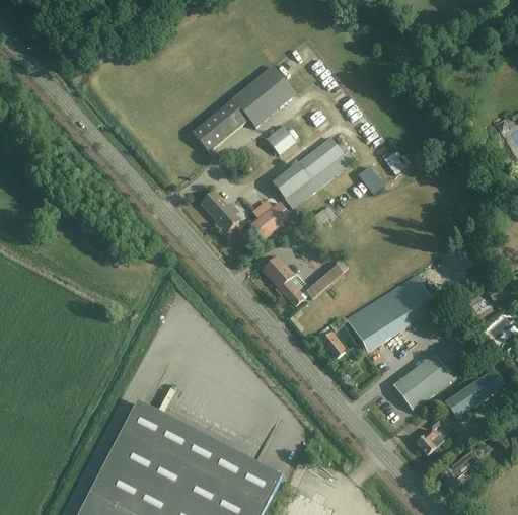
[(273,65),(200,125),(192,132),(208,151),(247,119),(254,127),(295,93),(273,65)]
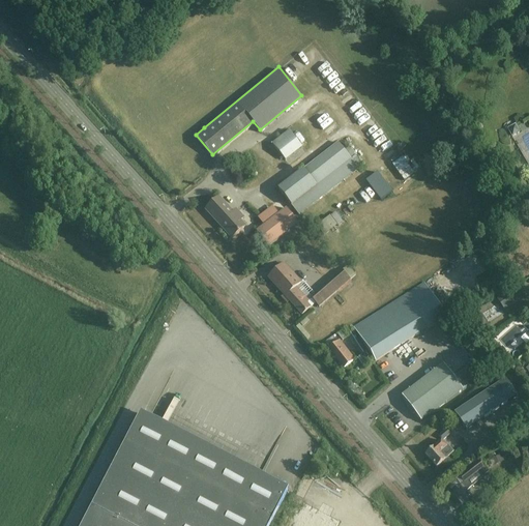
[(345,95),(353,86),(349,82),(341,91),(345,95)]
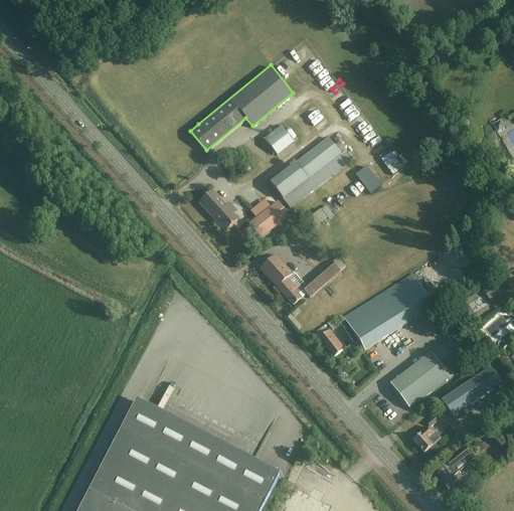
[(343,84),(336,93),(340,96),(347,89),(343,84)]
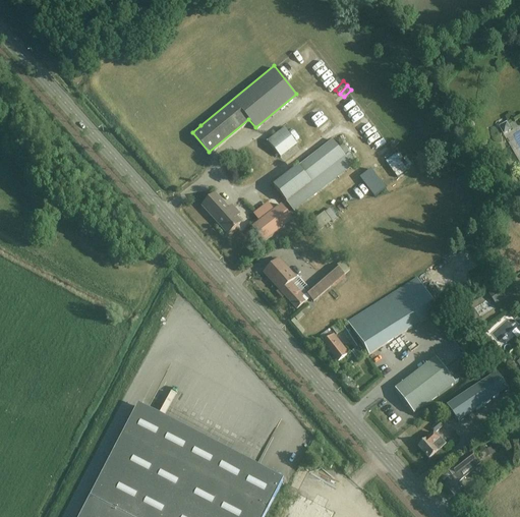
[(367,127),(374,123),(372,118),(365,123),(367,127)]
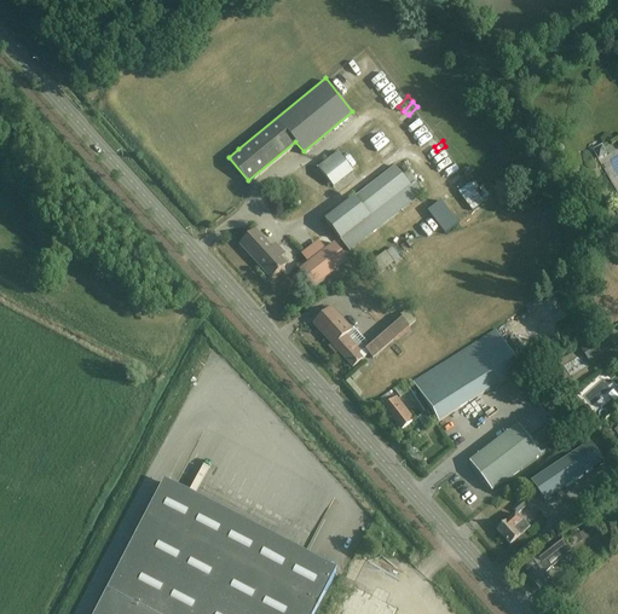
[(593,148),(598,155),(605,151),(601,143),(593,148)]
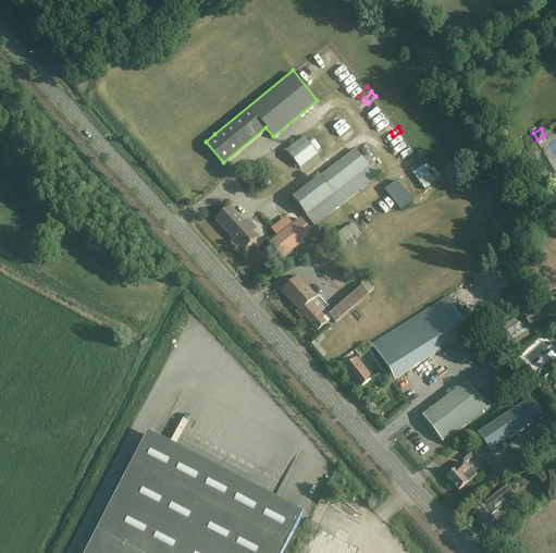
[(285,147),(299,166),(317,152),(303,133),(285,147)]
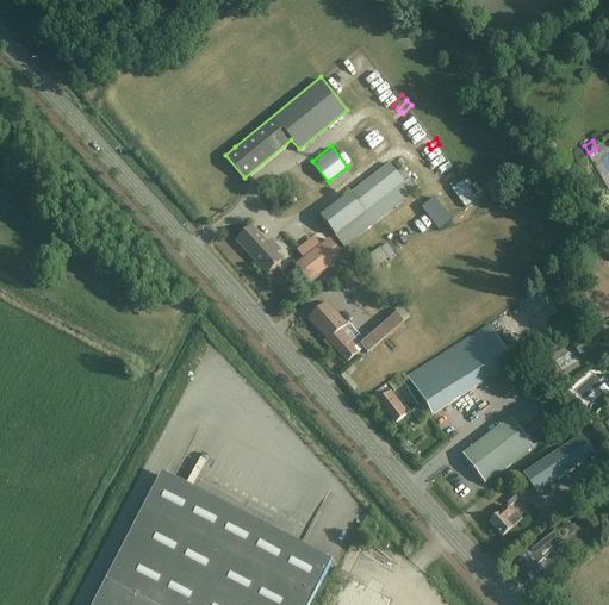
[(449,174),(461,168),(455,157),(443,163),(449,174)]
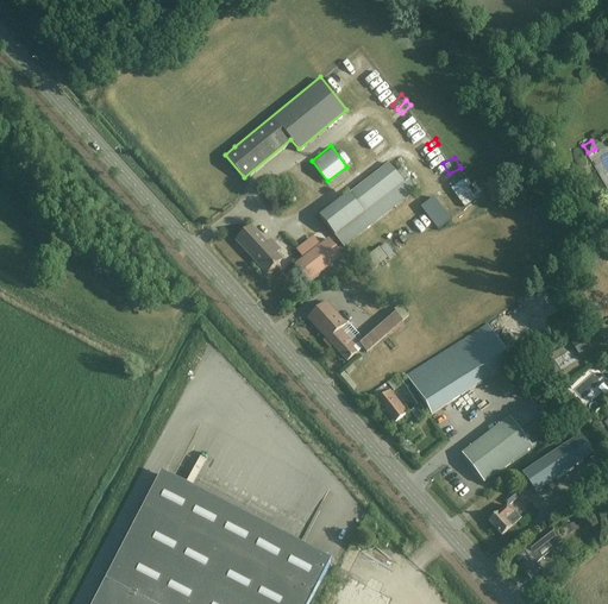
[(402,178),(388,161),(319,214),(333,233),(402,178)]
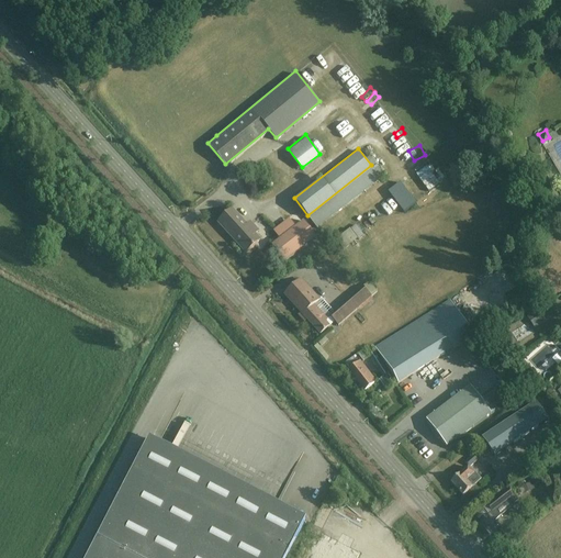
[(400,193),(407,188),(414,197),(423,191),(412,175),(394,186),(400,193)]
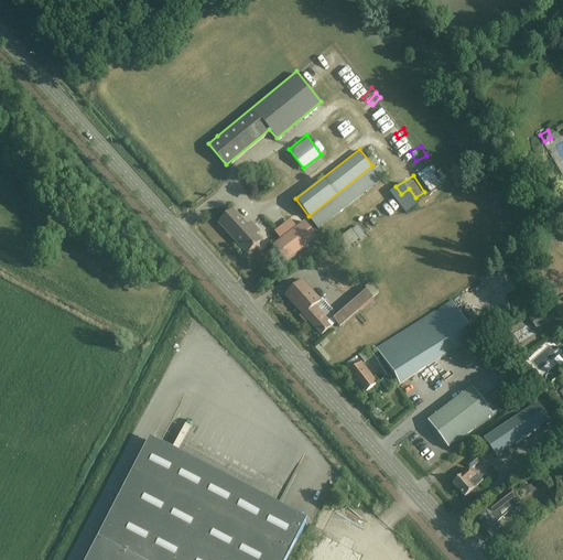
[(218,219),(246,250),(260,238),(255,233),(258,228),(250,219),(246,224),(231,207),(218,219)]
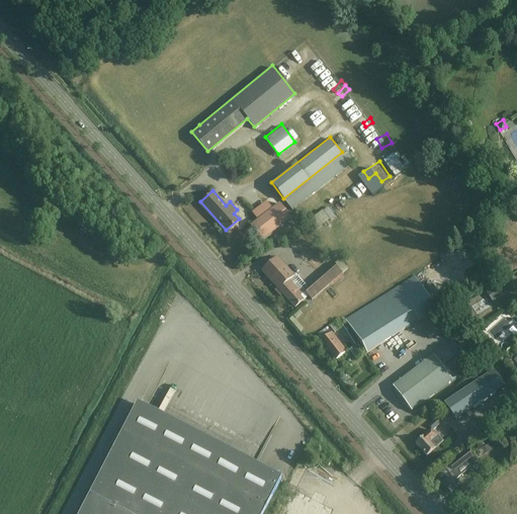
[(362,197),(356,201),(360,207),(366,203),(362,197)]
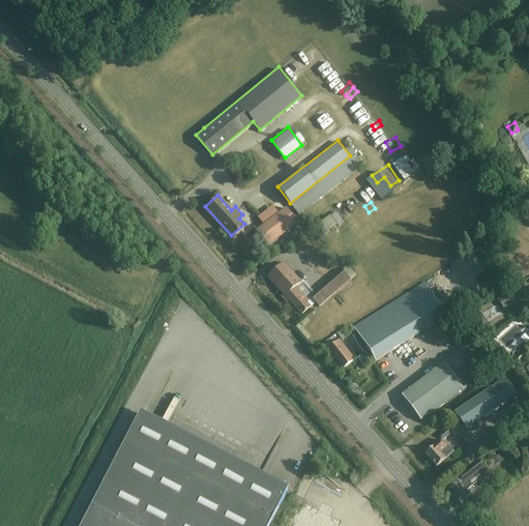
[(334,227),(349,213),(342,204),(326,217),(334,227)]
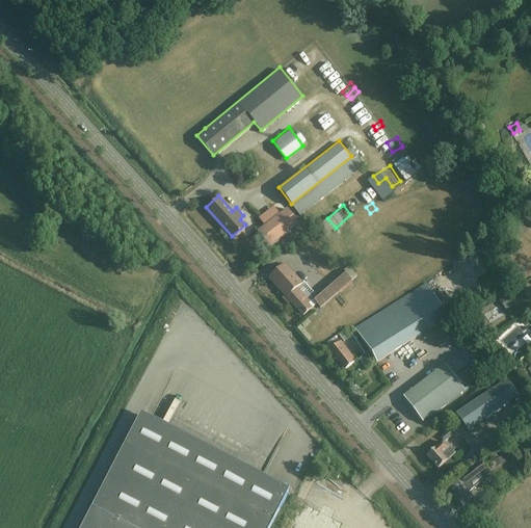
[(298,221),(287,206),(257,230),(268,244),(298,221)]
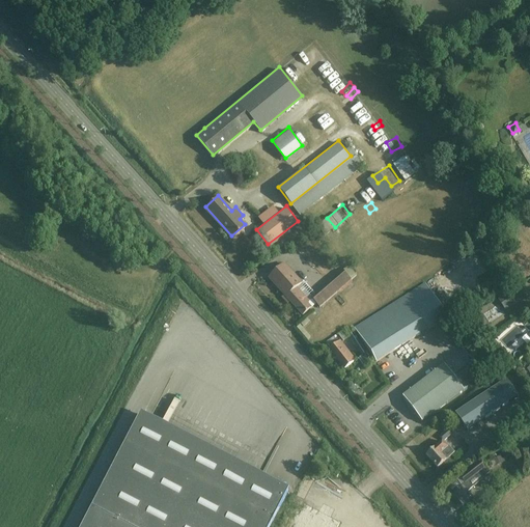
[(268,275),(302,312),(309,305),(305,301),(307,299),(295,285),(302,279),(301,277),(299,278),(283,260),(268,275)]
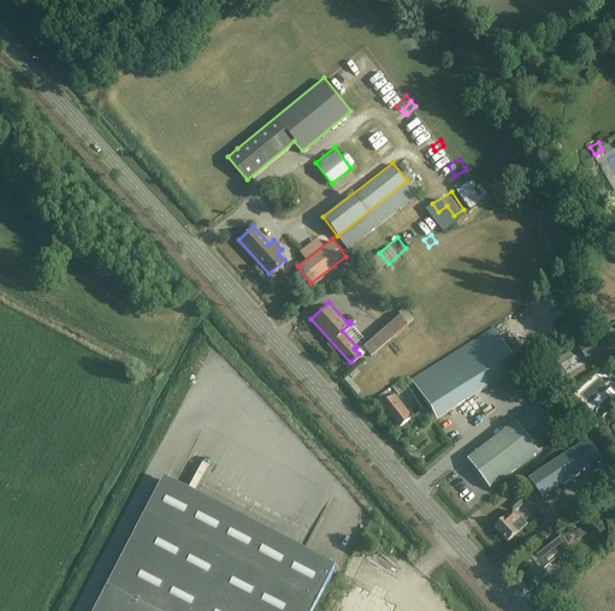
[(360,343),(365,349),(370,354),(407,321),(397,310),(360,343)]
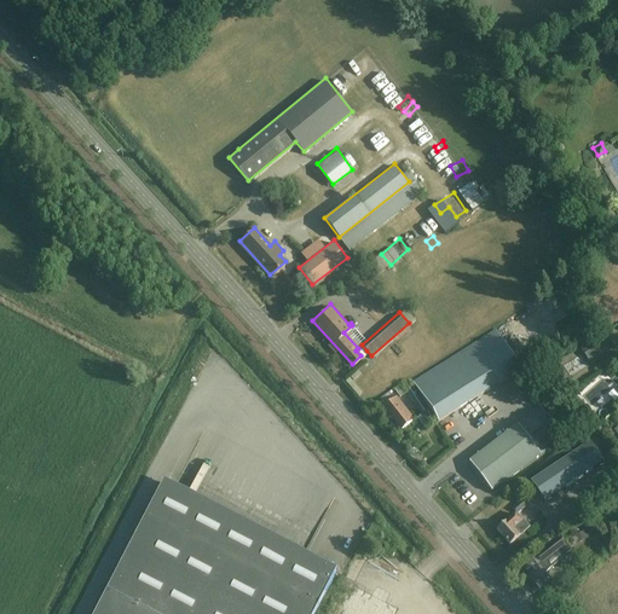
[(411,380),(437,418),(519,366),(495,326),(411,380)]
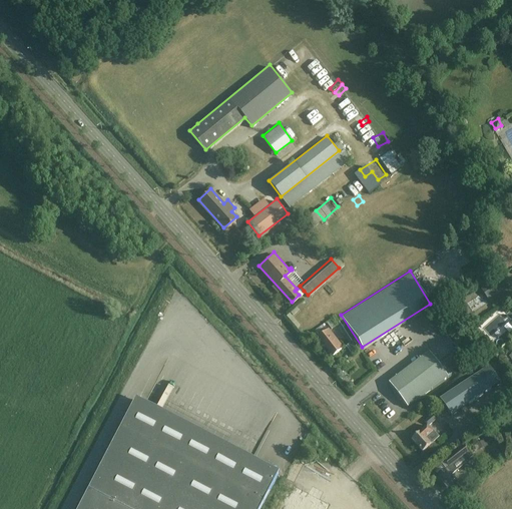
[(480,287),(487,297),(508,284),(501,273),(480,287)]
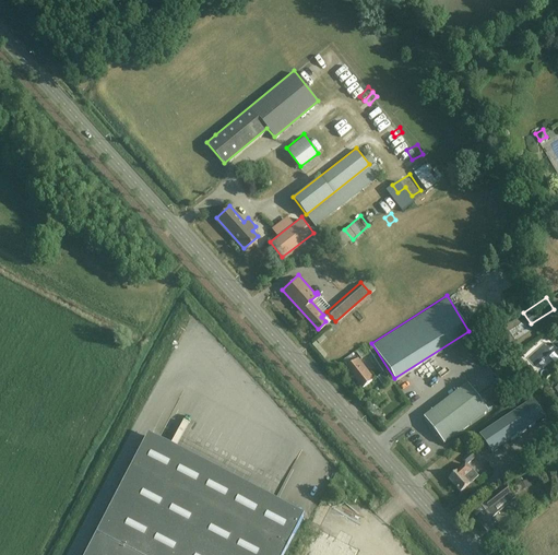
[(347,318),(341,325),(348,333),(355,328),(347,318)]
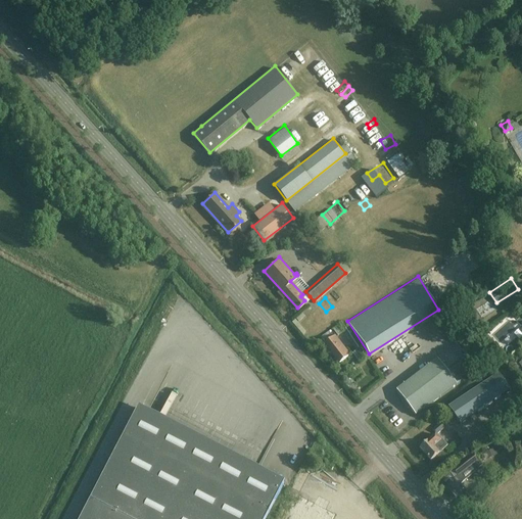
[(215,320),(210,323),(229,344),(233,340),(215,320)]
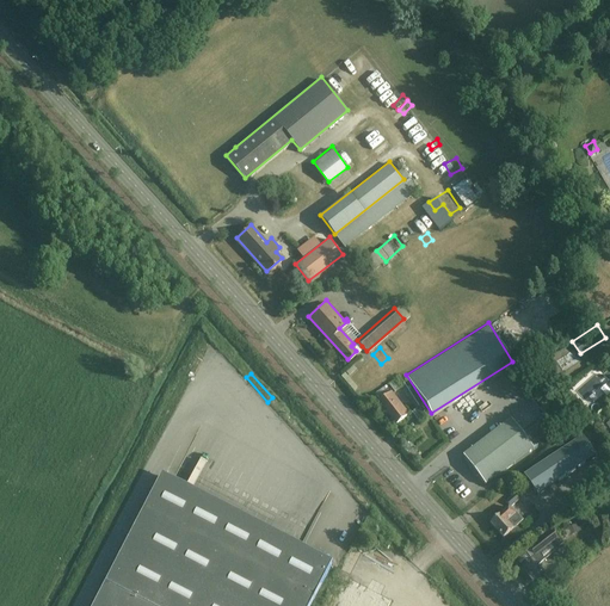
[(375,395),(395,421),(408,412),(387,385),(375,395)]
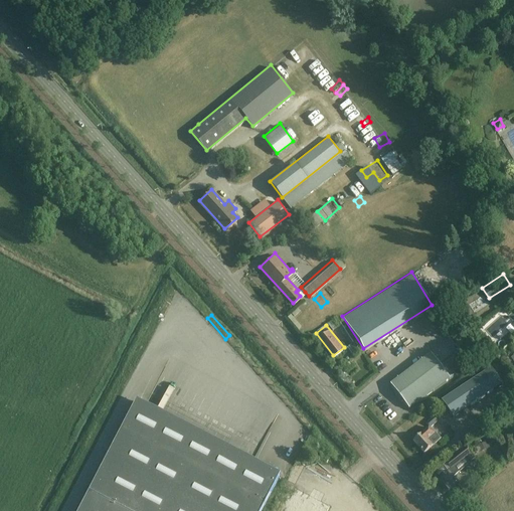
[(453,362),(464,356),(459,348),(449,353),(453,362)]
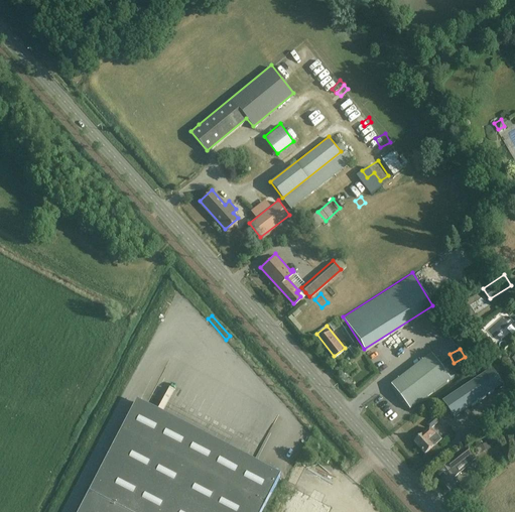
[(390,383),(403,399),(409,407),(449,376),(430,352),(390,383)]
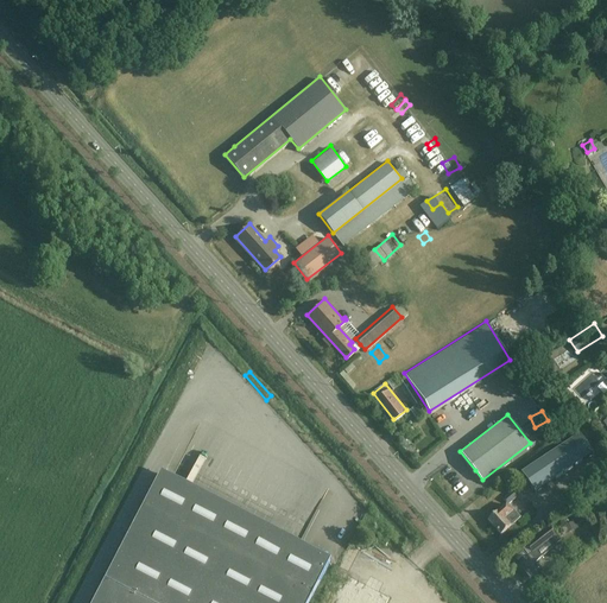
[(533,490),(592,450),(579,430),(520,470),(533,490)]
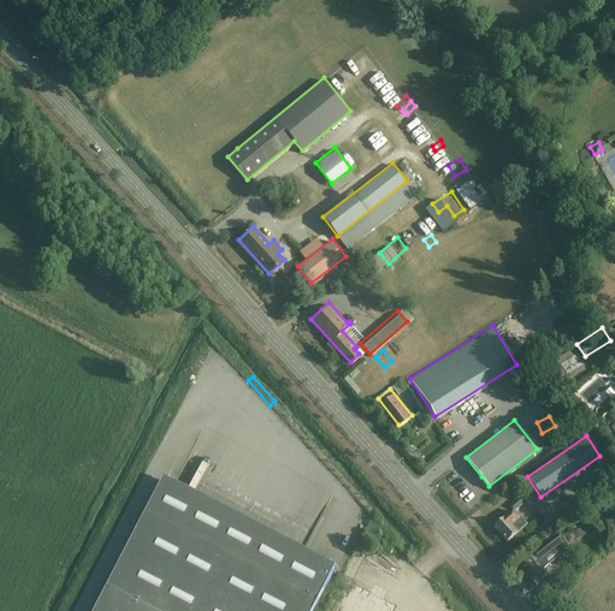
[(308,610),(332,565),(161,476),(90,610),(308,610)]
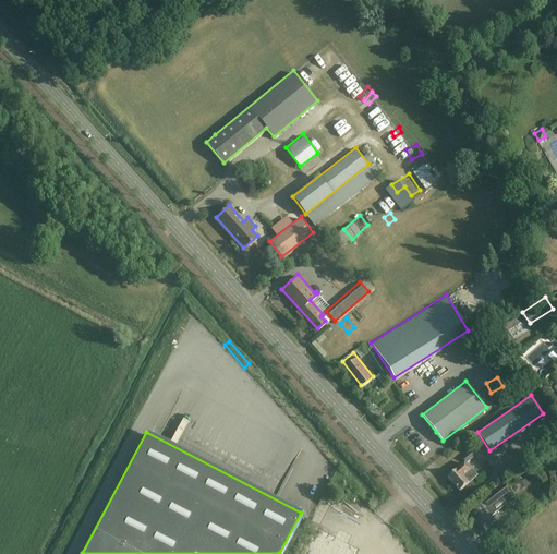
[(461,456),(465,460),(473,453),(469,448),(461,456)]
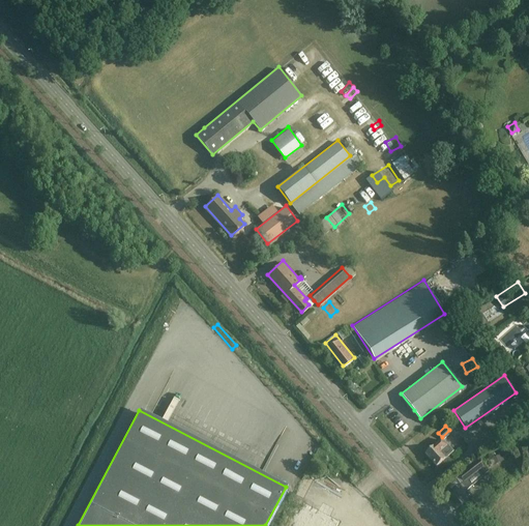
[(440,437),(424,451),(436,464),(452,449),(446,442),(445,443),(440,437)]
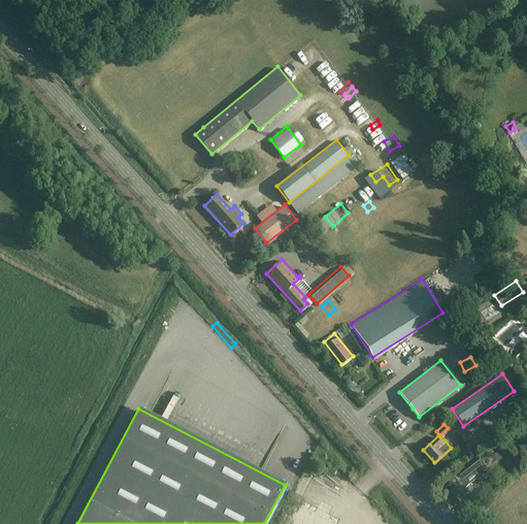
[(458,481),(459,482),(449,490),(464,508),(474,499),(463,486),(469,481),(465,476),(474,467),(469,461),(465,465),(457,471),(461,478),(458,481)]
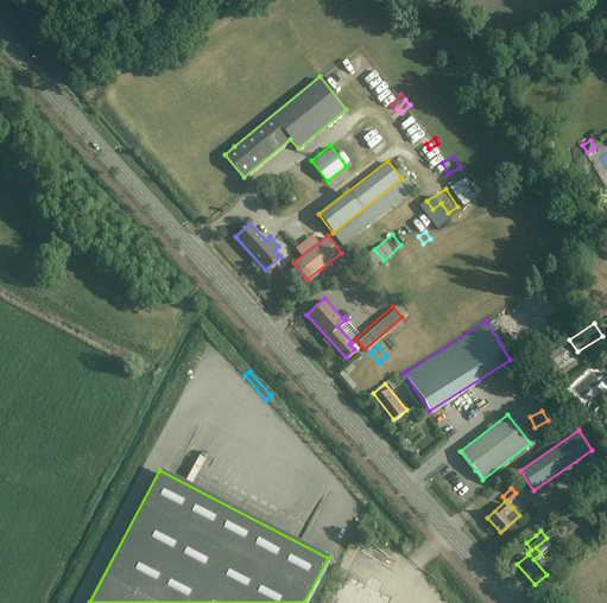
[(354,564),(336,602),(393,602),(402,584),(354,564)]
